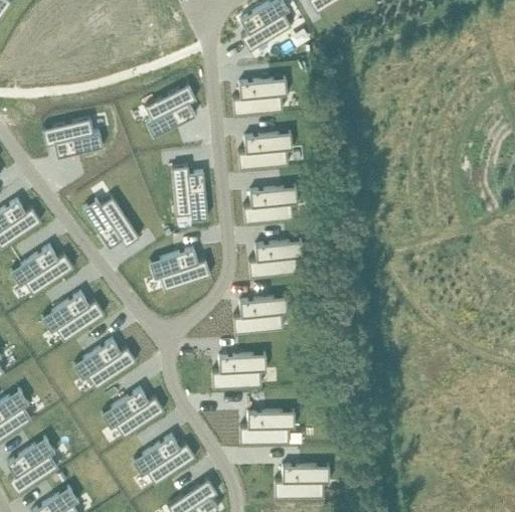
[(0,0),(0,16),(11,1),(9,0),(0,0)]
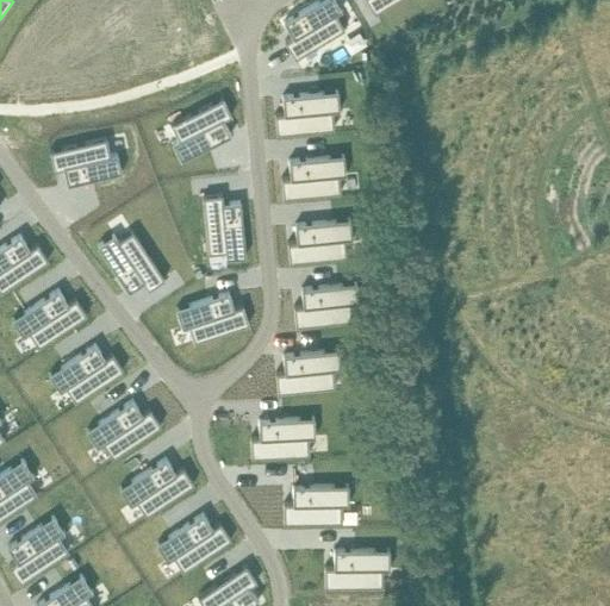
[(334,0),(322,0),(284,24),(292,38),(285,43),(294,61),(344,30),(335,16),(341,12),(334,0)]
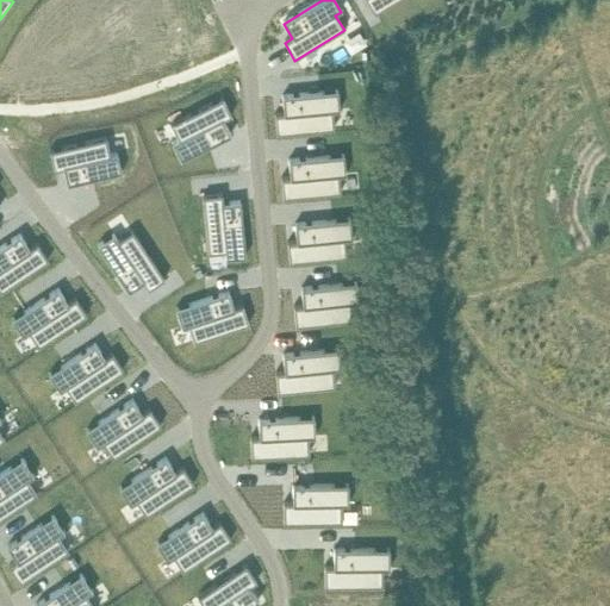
[(365,0),(374,14),(398,0),(365,0)]
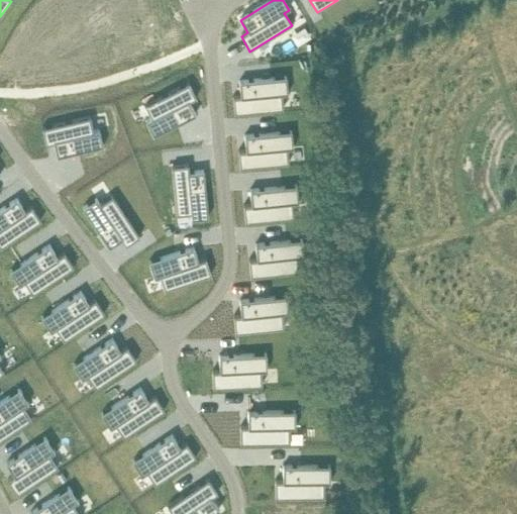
[(240,97),(232,98),(234,115),(283,110),(282,96),(288,95),(286,78),(238,83),(240,97)]
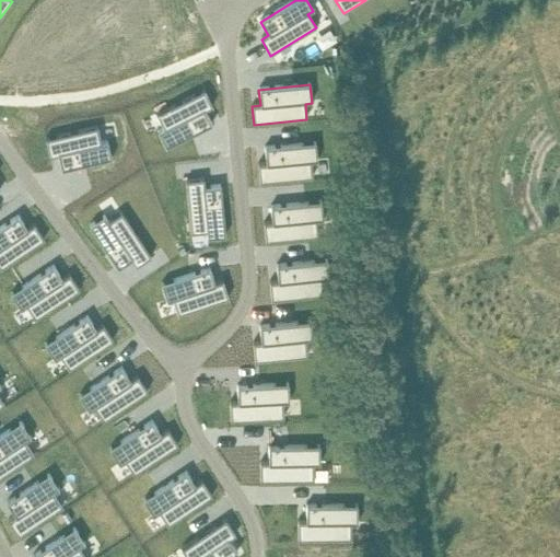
[(205,91),(156,115),(163,129),(158,132),(166,149),(212,126),(205,112),(212,108),(205,91)]
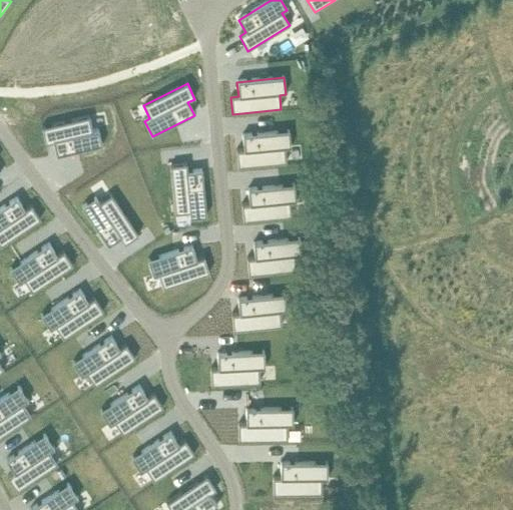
[(89,117),(41,128),(45,144),(53,143),(56,157),(102,146),(98,130),(92,131),(89,117)]
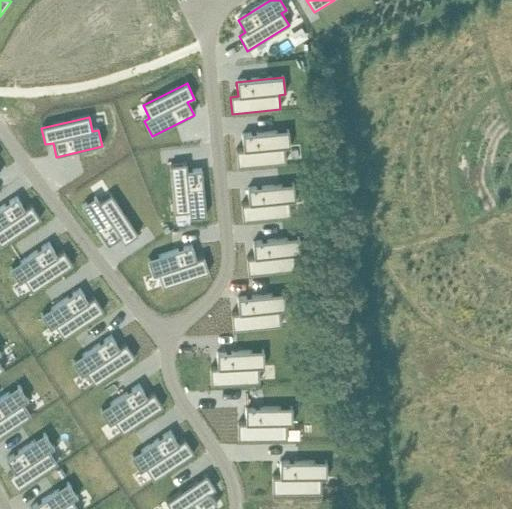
[(243,150),(236,151),(237,168),(286,163),(284,148),(290,148),(288,131),(242,136),(243,150)]
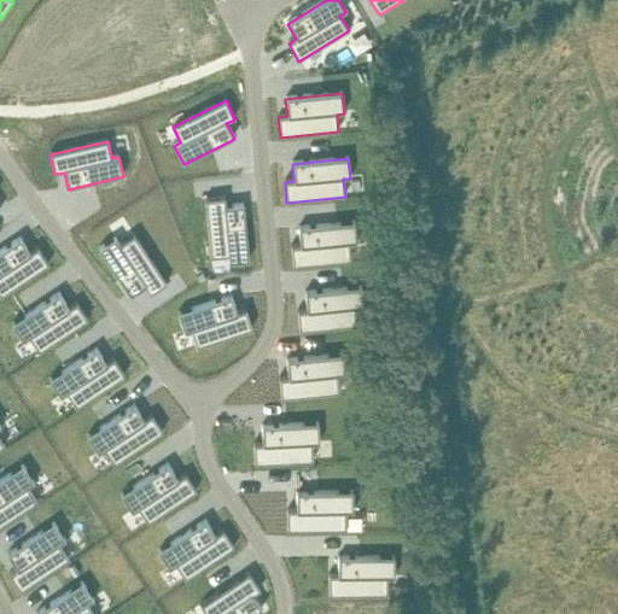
[(225,198),(204,200),(210,258),(228,257),(228,264),(249,262),(243,205),(226,208),(225,198)]
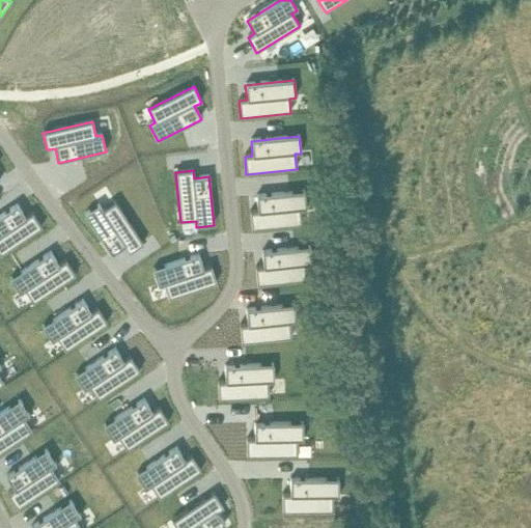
[(257,212),(250,213),(251,230),(302,225),(300,210),(306,210),(305,192),(256,197),(257,212)]
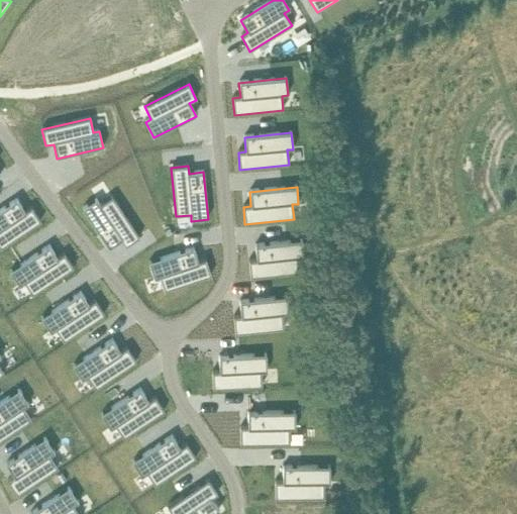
[(96,200),(82,210),(109,249),(121,241),(125,247),(139,237),(112,197),(100,205),(96,200)]
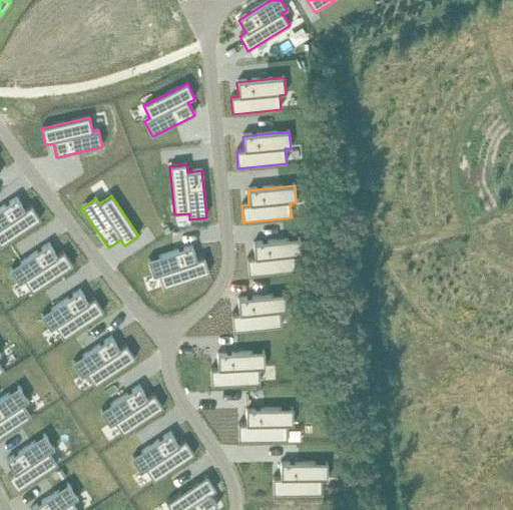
[(17,198),(0,209),(0,247),(40,220),(31,206),(25,210),(17,198)]
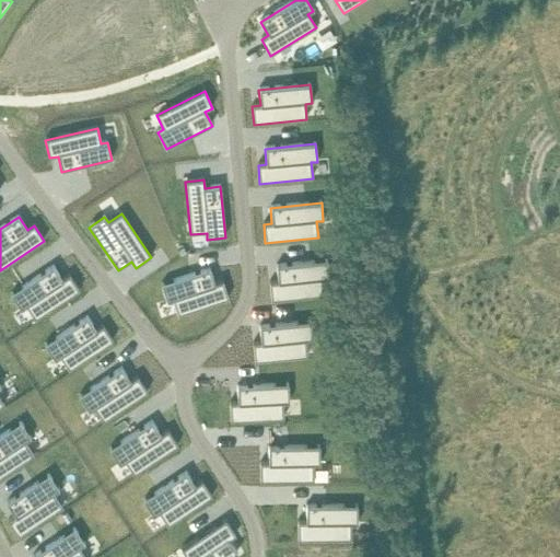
[(278,282),(269,283),(271,301),(324,297),(323,280),(329,279),(327,262),(276,266),(278,282)]
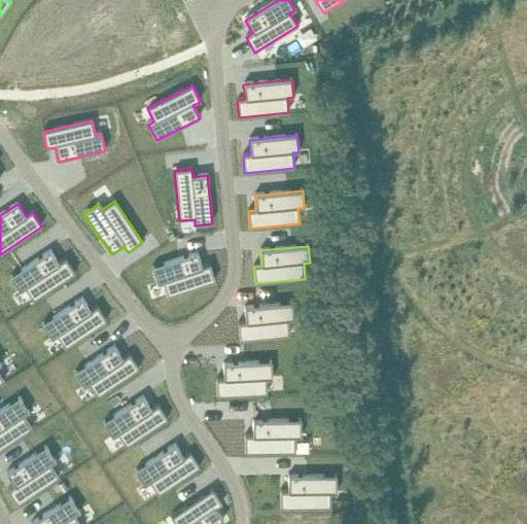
[(50,251),(10,278),(20,292),(25,289),(33,302),(74,274),(65,259),(59,264),(50,251)]
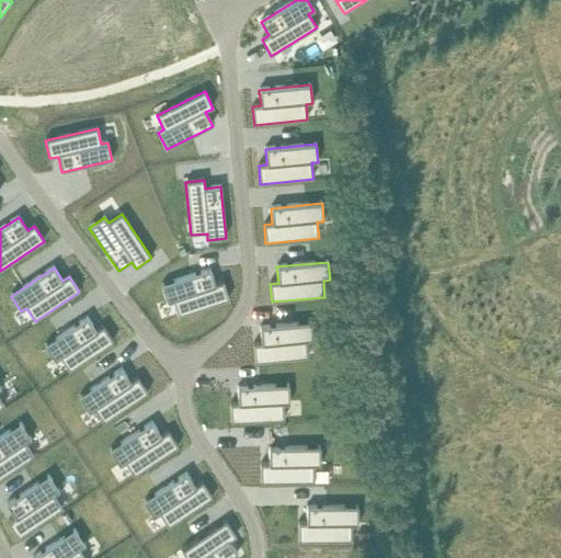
[(210,270),(161,286),(167,304),(173,302),(178,317),(229,300),(222,283),(215,285),(210,270)]
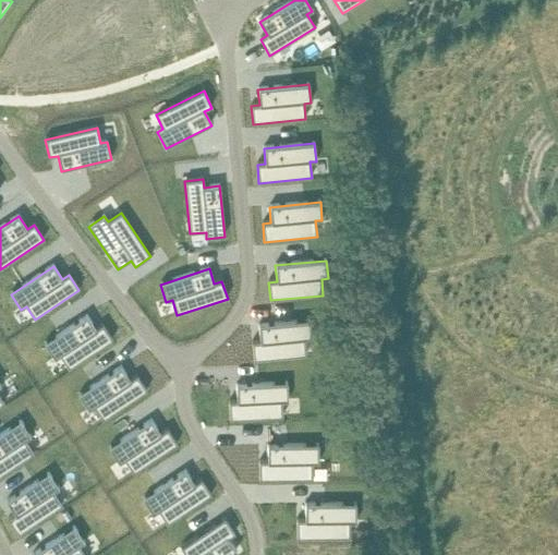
[(87,316),(45,345),(55,361),(60,357),(69,370),(112,340),(102,325),(96,329),(87,316)]
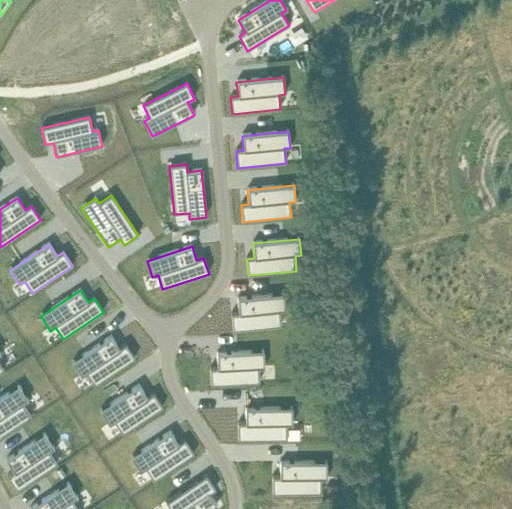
[(238,314),(231,315),(232,331),(281,327),(280,312),(285,311),(284,295),(237,299),(238,314)]
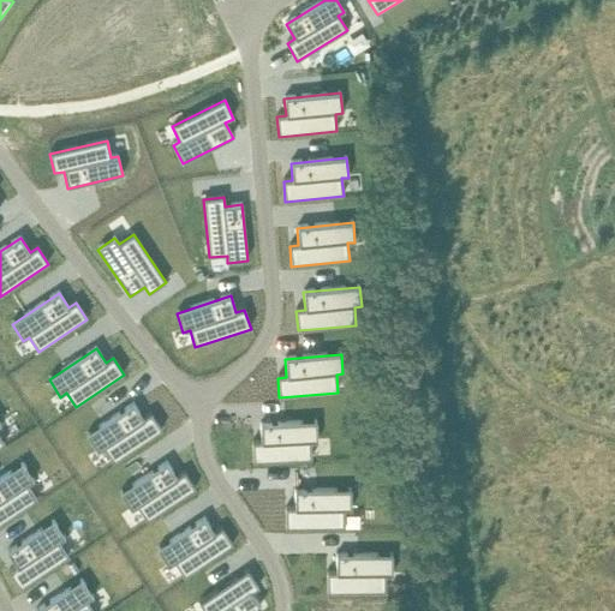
[(133,405),(87,437),(97,453),(103,449),(113,463),(162,431),(150,414),(143,419),(133,405)]
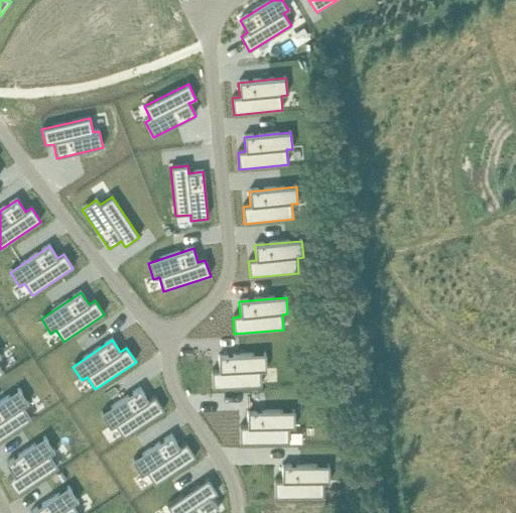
[(219,372),(212,372),(213,389),(261,386),(260,372),(266,371),(265,355),(218,357),(219,372)]
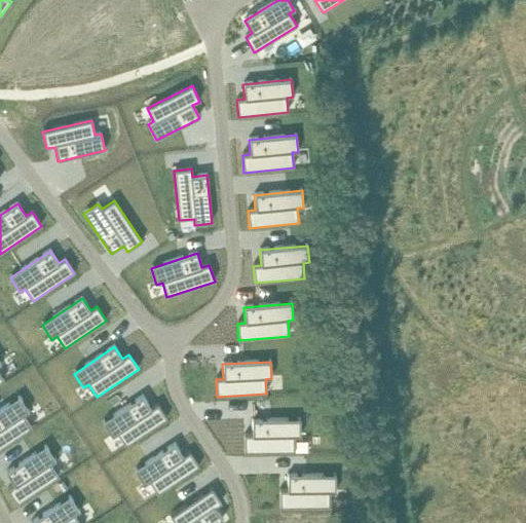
[(143,397),(103,423),(112,438),(117,435),(125,447),(167,419),(157,405),(151,409),(143,397)]
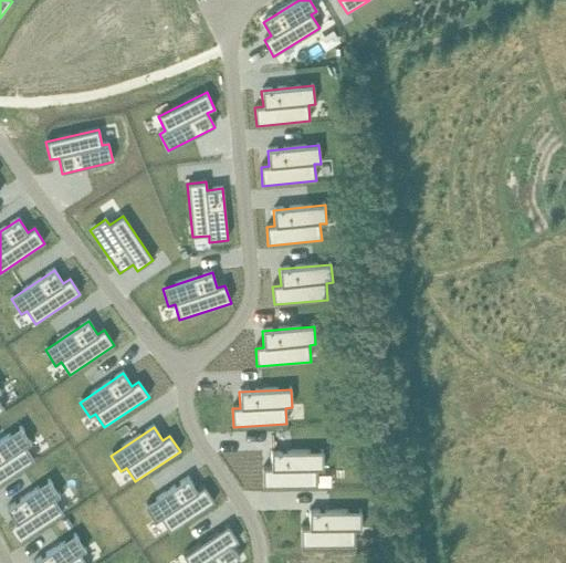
[(21,428),(0,441),(0,483),(34,461),(25,448),(31,444),(21,428)]
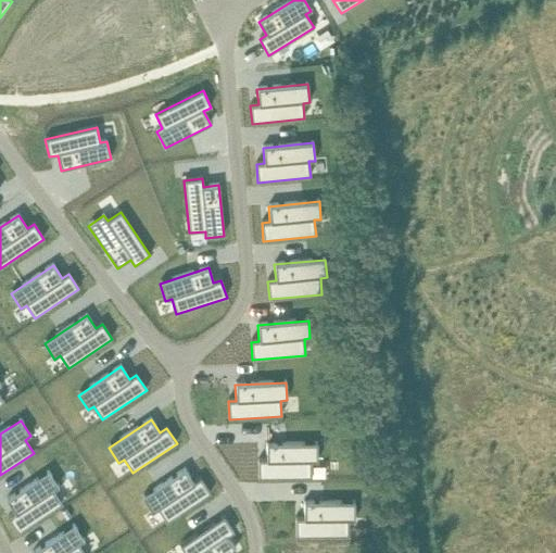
[(266,461),(258,461),(258,479),(311,478),(311,463),(317,463),(317,444),(266,445),(266,461)]
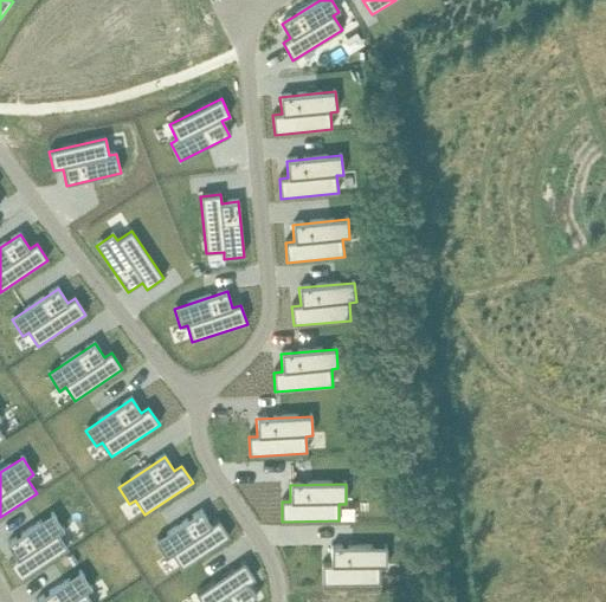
[(201,512),(155,543),(166,560),(172,556),(181,570),(230,538),(219,522),(211,526),(201,512)]
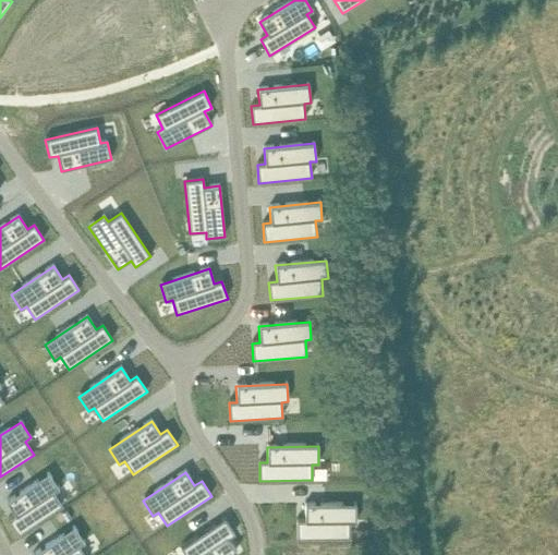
[(49,474),(7,503),(15,516),(8,521),(19,537),(62,507),(53,493),(59,490),(49,474)]
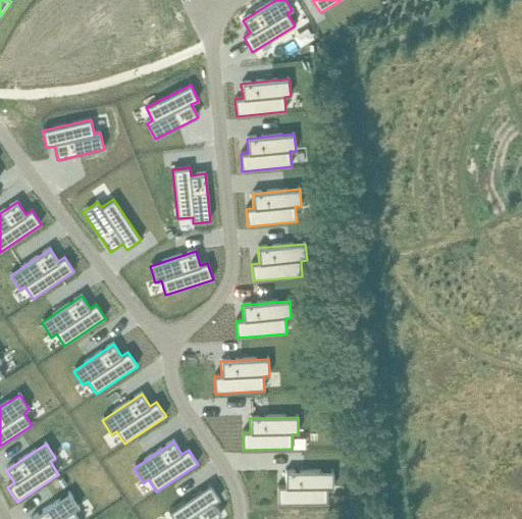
[(285,487),(277,487),(277,505),(327,504),(327,489),(333,489),(333,472),(285,472),(285,487)]
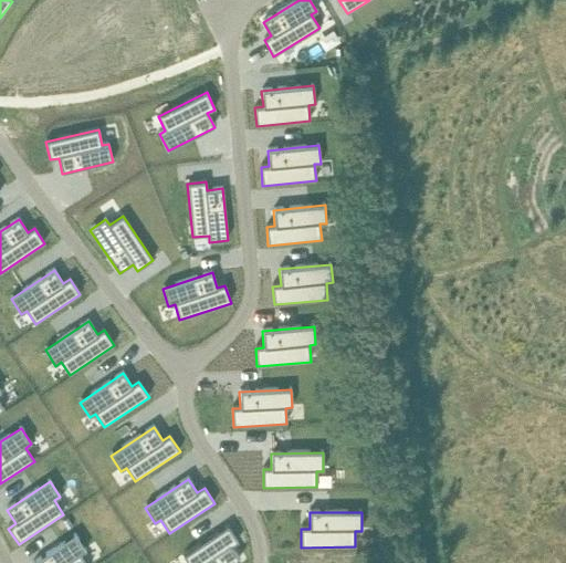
[(228,527),(184,556),(187,562),(238,562),(240,561),(231,548),(238,542),(228,527)]
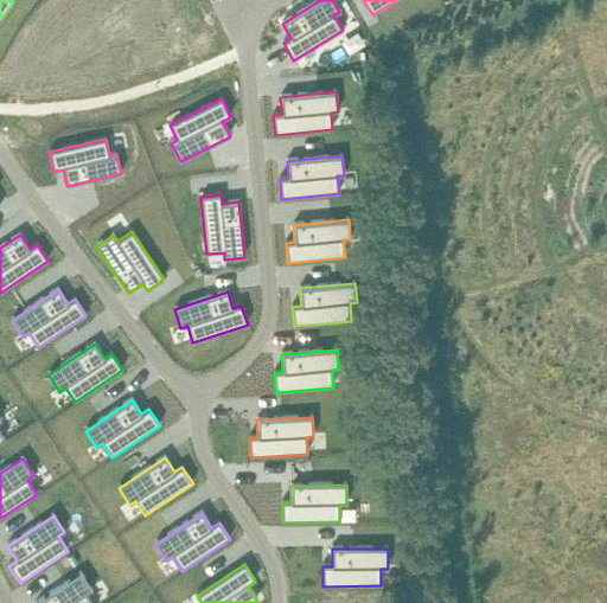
[(81,575),(40,602),(91,602),(87,595),(93,591),(81,575)]
